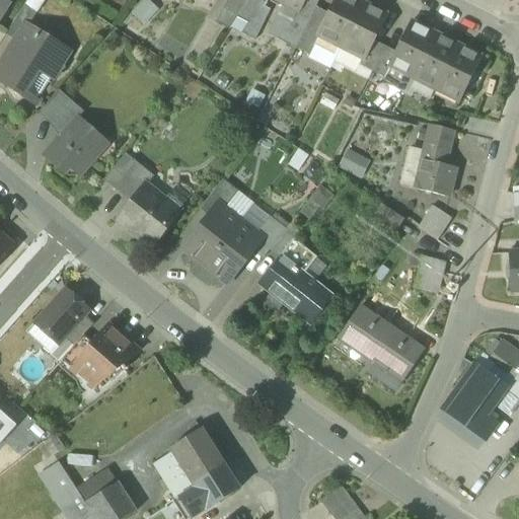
[(0,0),(0,19),(10,3),(5,0),(0,0)]
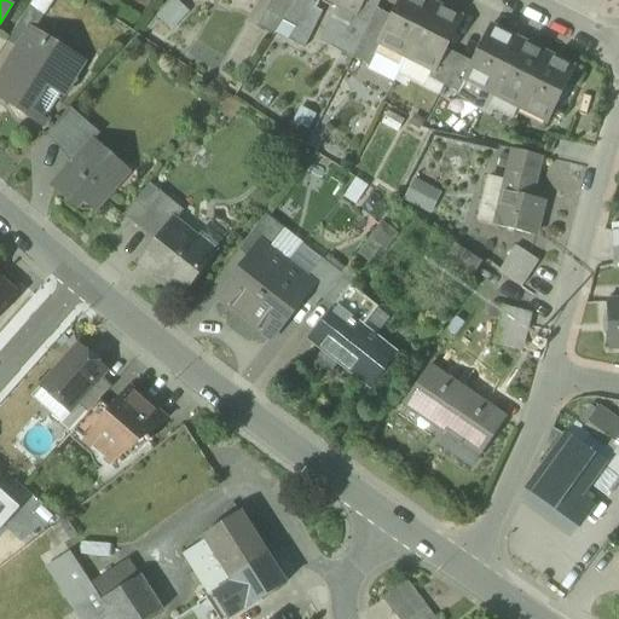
[(47,13),(55,0),(36,0),(34,6),(47,13)]
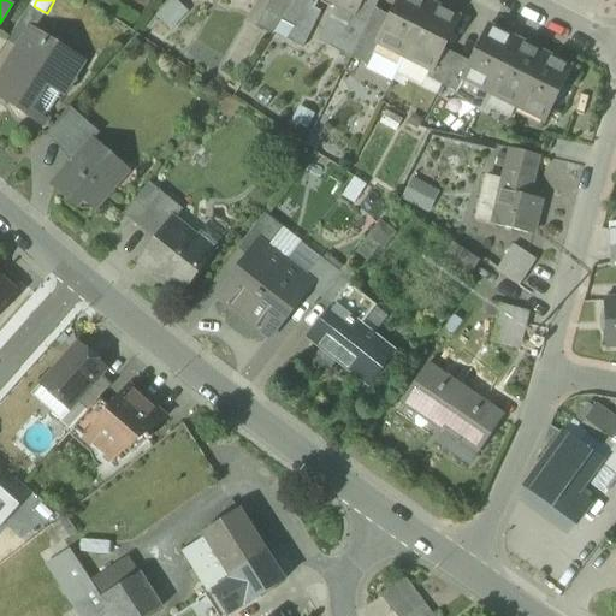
[(175,28),(190,10),(179,0),(173,0),(160,16),(175,28)]
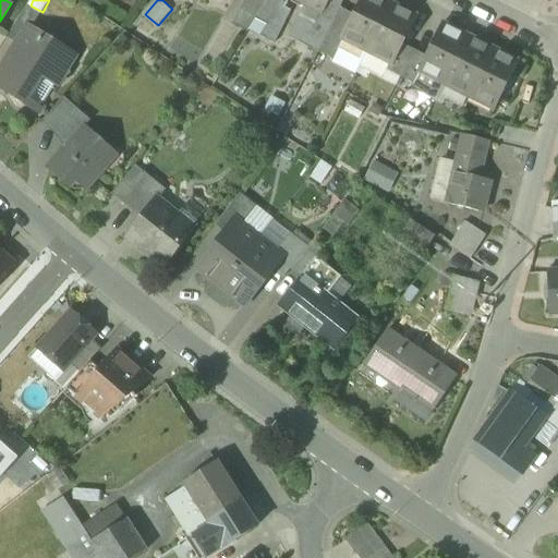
[(249,29),(254,19),(266,0),(244,0),(232,21),(249,29)]
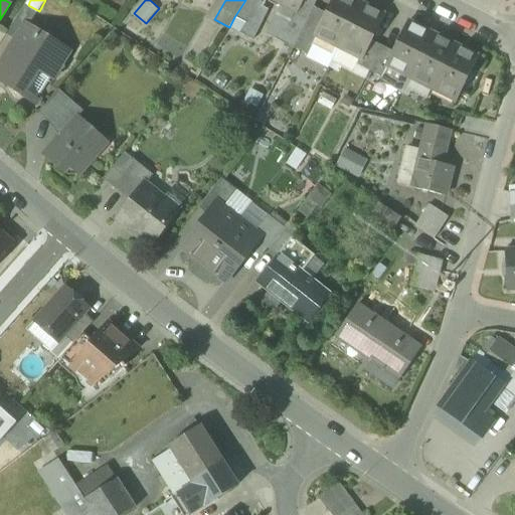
[(264,5),(254,0),(245,0),(234,17),(244,23),(238,33),(239,33),(251,40),(268,10),(263,7),(264,5)]
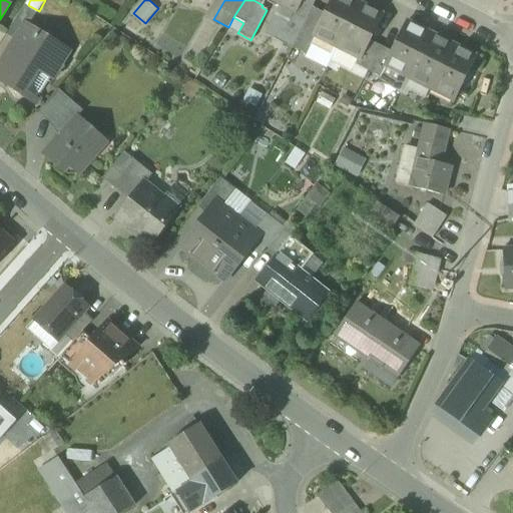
[(315,0),(300,0),(295,10),(280,2),(275,12),(289,19),(278,40),(292,47),(312,6),(315,0)]
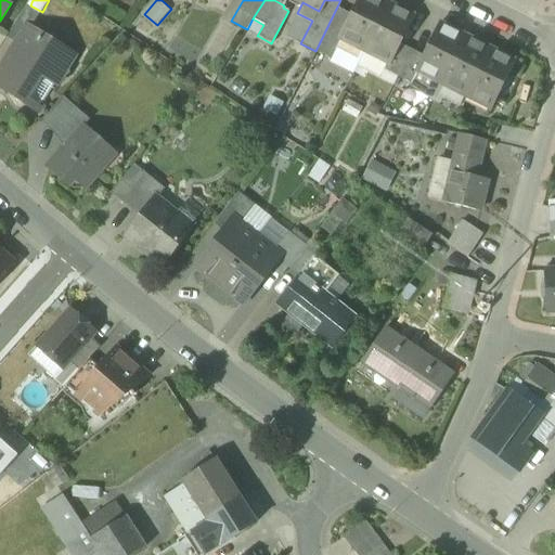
[(298,0),(302,2),(319,11),(324,0),(298,0)]
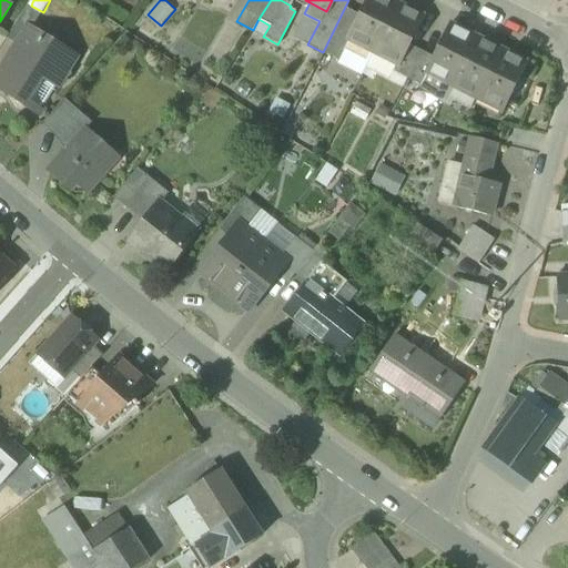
[(350,39),(373,51),(397,3),(391,0),(366,0),(359,14),(347,38),(350,39)]
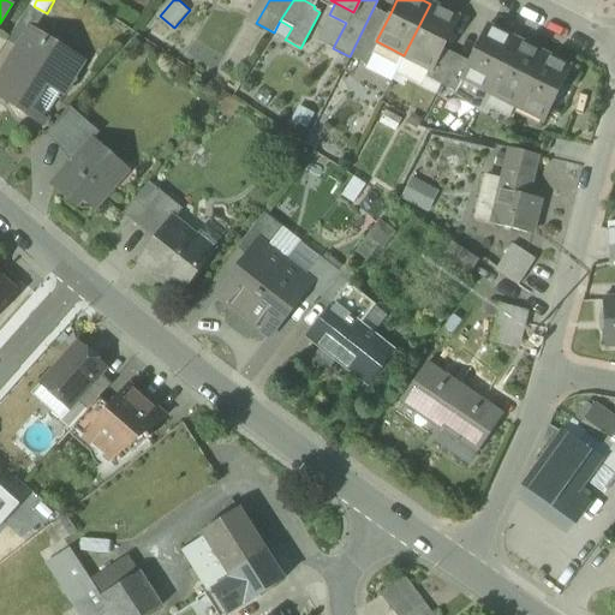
[(439,7),(430,4),(404,55),(430,69),(431,70),(443,48),(458,18),(459,17),(458,17),(457,17),(440,9),(440,7),(439,7)]
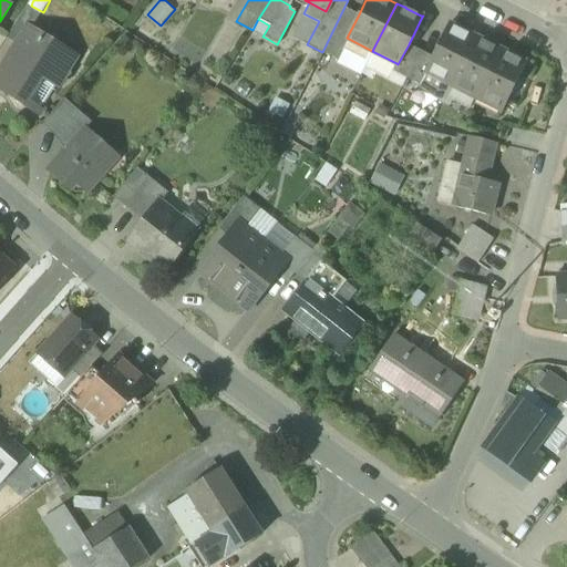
[(6,38),(18,45),(28,30),(29,31),(40,13),(27,6),(6,38)]
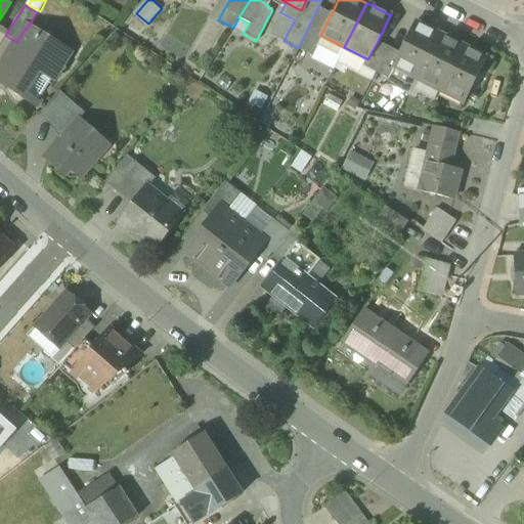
[(298,48),(312,56),(322,36),(320,35),(332,13),(318,6),(298,48)]
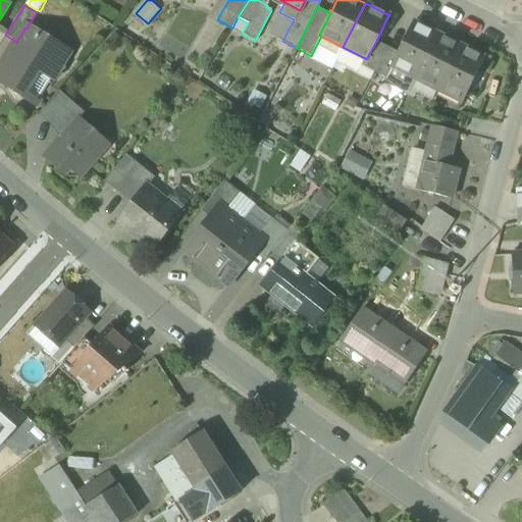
[(294,19),(279,12),(268,34),(282,41),(294,19)]
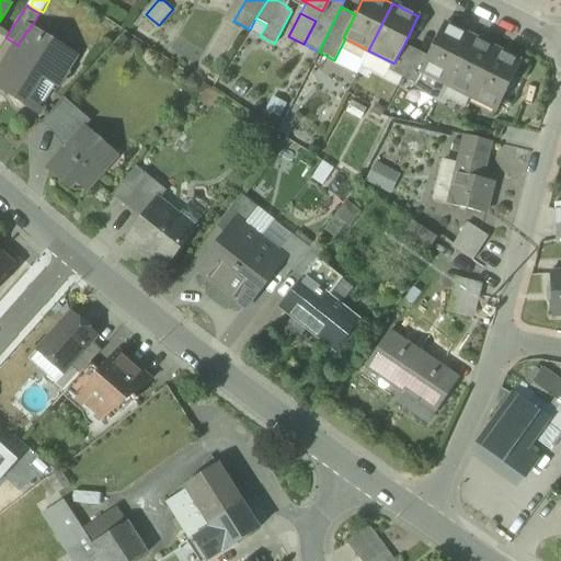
[(422,71),(446,83),(469,36),(462,33),(462,32),(461,32),(445,24),(445,23),(444,23),(427,56),(420,70),(422,71)]
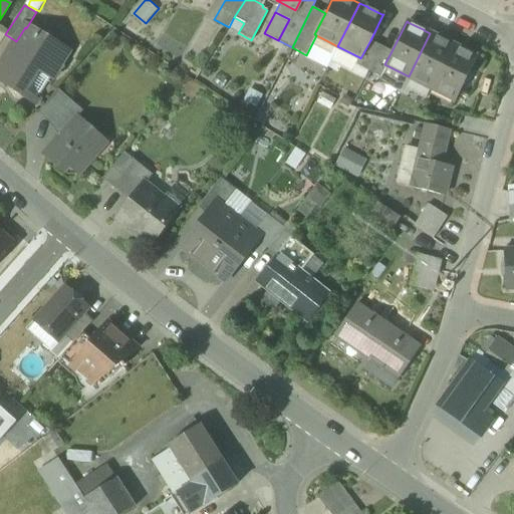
[(0,66),(0,77),(21,91),(36,67),(50,77),(66,53),(26,28),(25,27),(16,41),(0,66)]
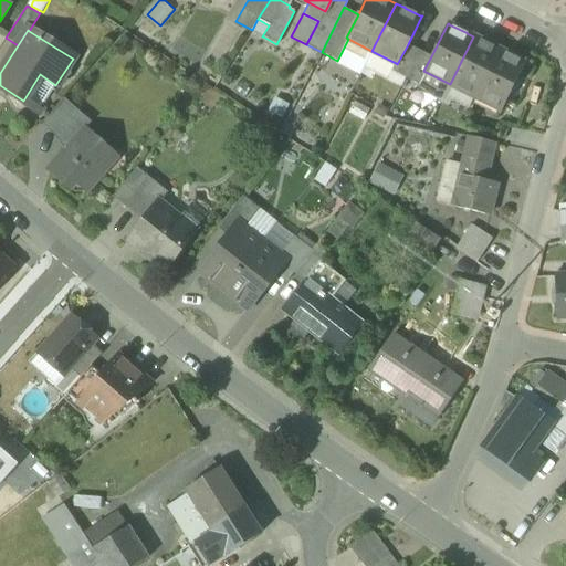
[(450,84),(474,97),(499,50),(482,41),(481,40),(481,41),(473,37),(450,84)]
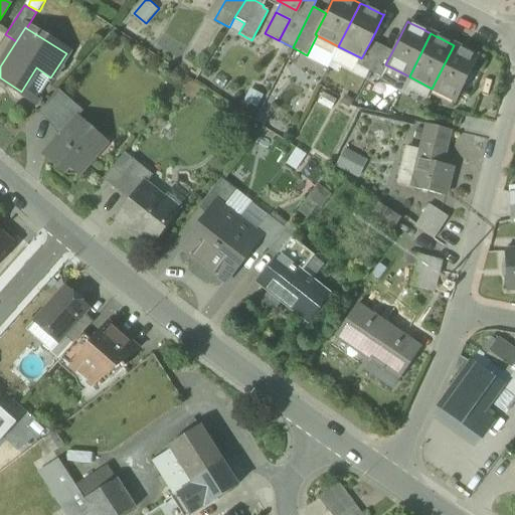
[(356,64),(369,71),(382,45),(371,40),(361,58),(360,57),(356,64)]
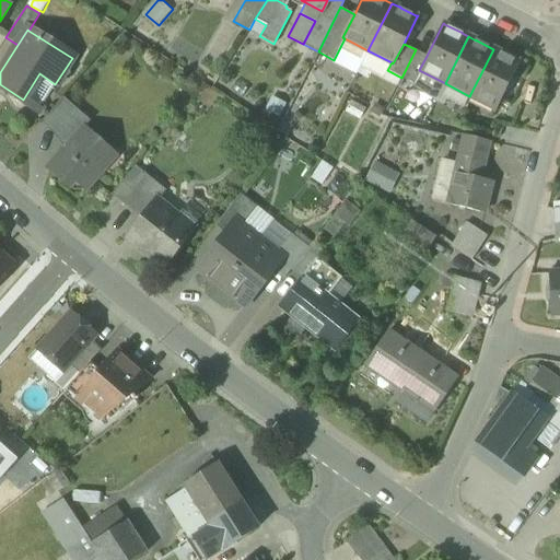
[(427,56),(416,49),(401,78),(415,84),(421,71),(419,70),(427,56)]
